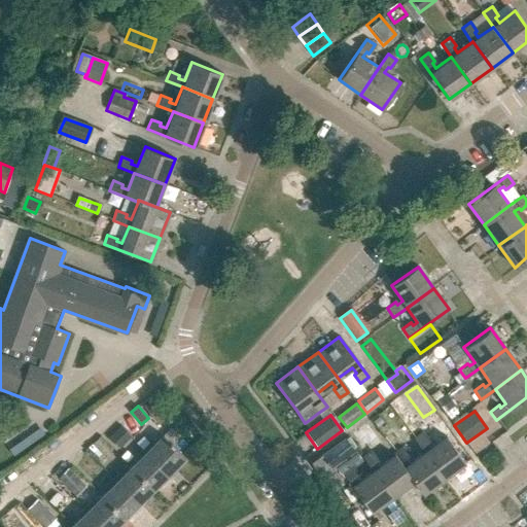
[(373,422),(377,428),(383,424),(379,418),(373,422)]
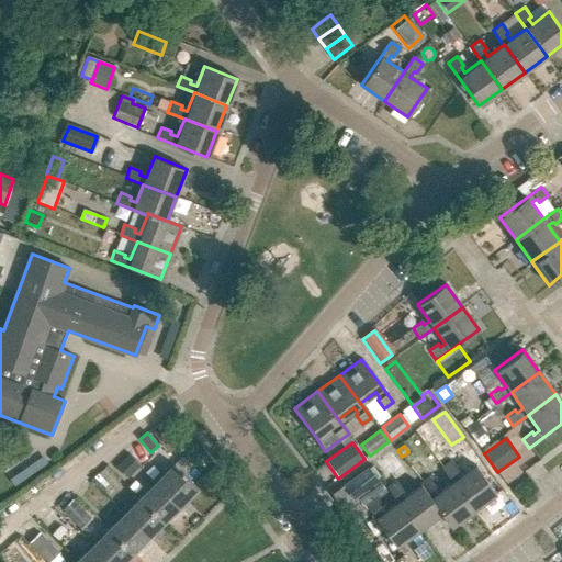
[(128,480),(141,467),(128,454),(115,468),(128,480)]
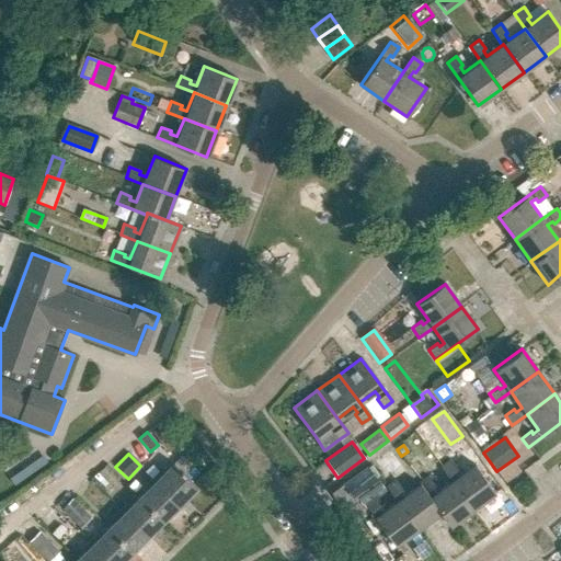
[(180,457),(172,465),(179,471),(186,464),(180,457)]
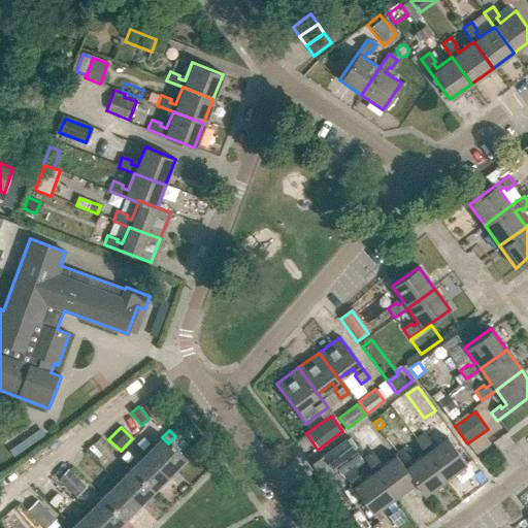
[(415,438),(425,452),(444,479),(464,463),(446,437),(431,448),(427,442),(430,440),(424,432),(415,438)]
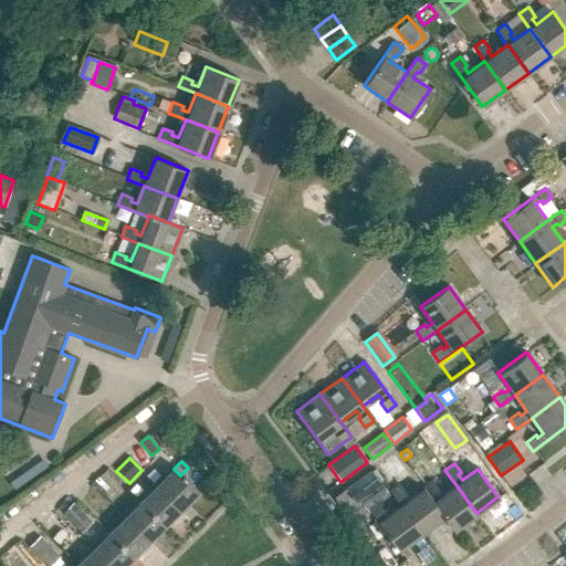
[(158,477),(152,483),(179,511),(197,492),(174,469),(161,480),(158,477)]
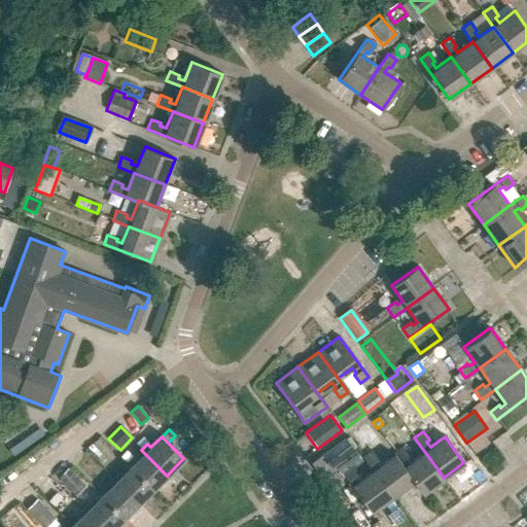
[(334,463),(354,449),(346,436),(325,451),(334,463)]
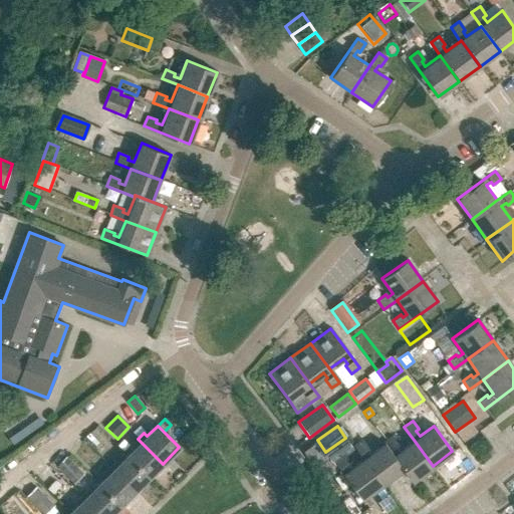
[(414,440),(399,451),(396,446),(398,444),(392,436),(382,442),(383,443),(403,469),(402,470),(411,482),(433,466),(414,440)]
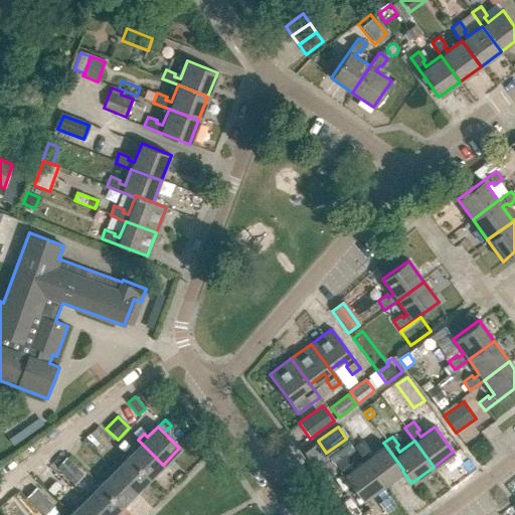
[(163,465),(138,440),(131,447),(135,450),(127,457),(149,479),(163,465)]
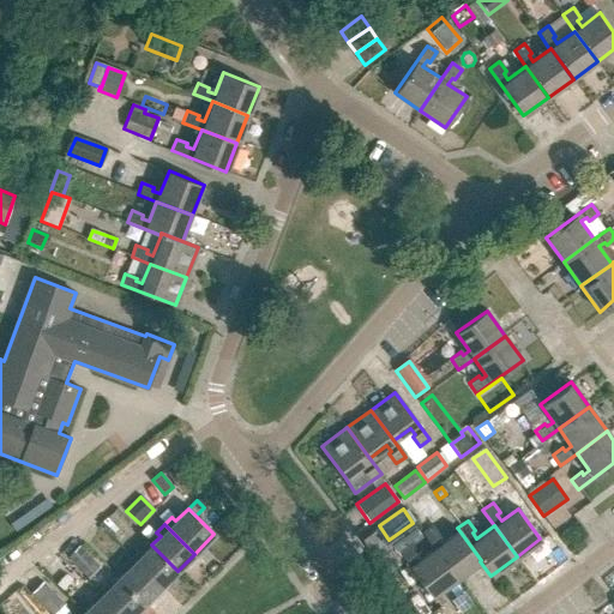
[(481,560),(458,529),(441,542),(437,536),(440,534),(433,524),(422,531),(434,547),(434,546),(457,578),(480,561),(481,560)]
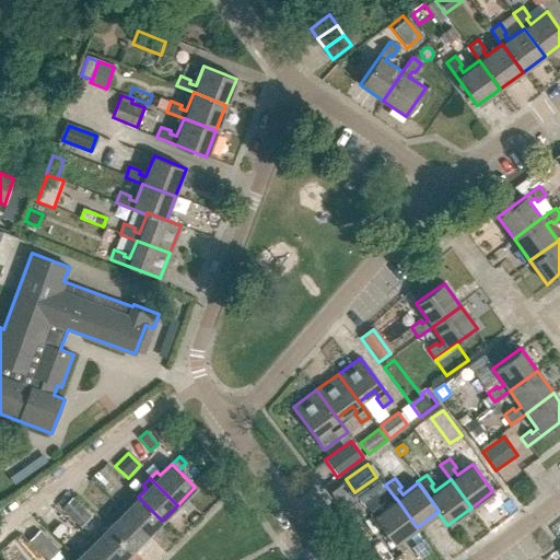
[(396,498),(396,499),(380,510),(376,505),(380,503),(373,493),(363,501),(394,544),(417,527),(396,498)]
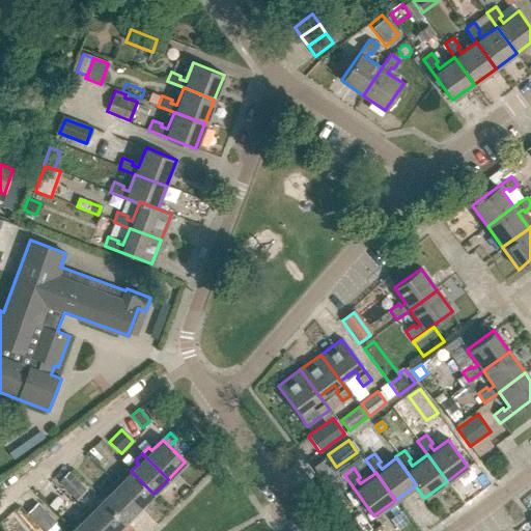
[(154,494),(131,471),(122,479),(119,476),(113,482),(139,508),(154,494)]
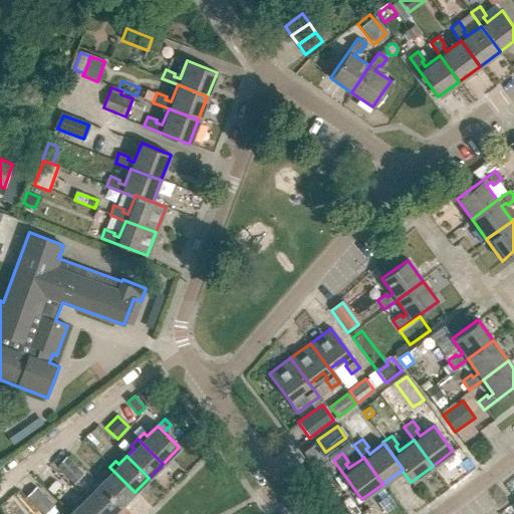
[(68,457),(58,466),(75,483),(84,473),(68,457)]
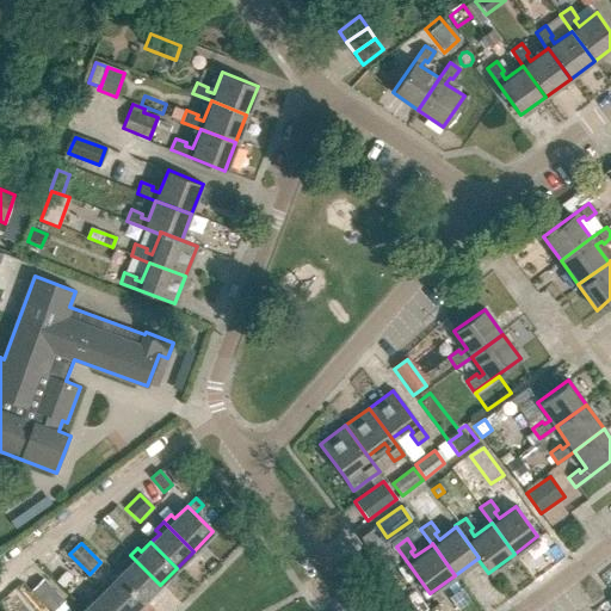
[(60,553),(48,565),(69,586),(81,574),(60,553)]
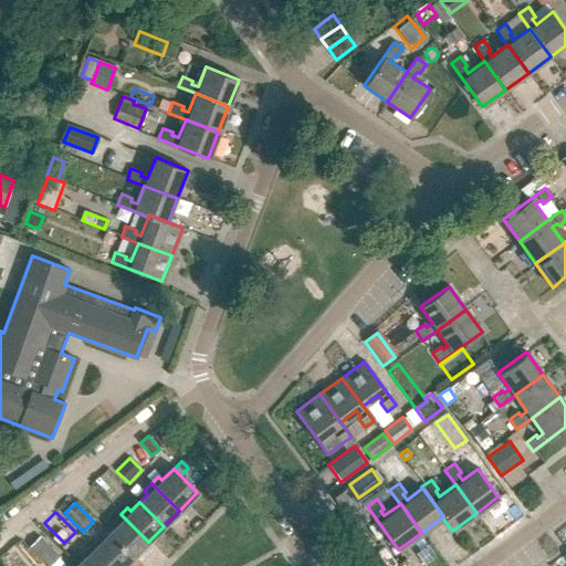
[(148,542),(121,514),(113,522),(116,525),(109,533),(133,557),(148,542)]
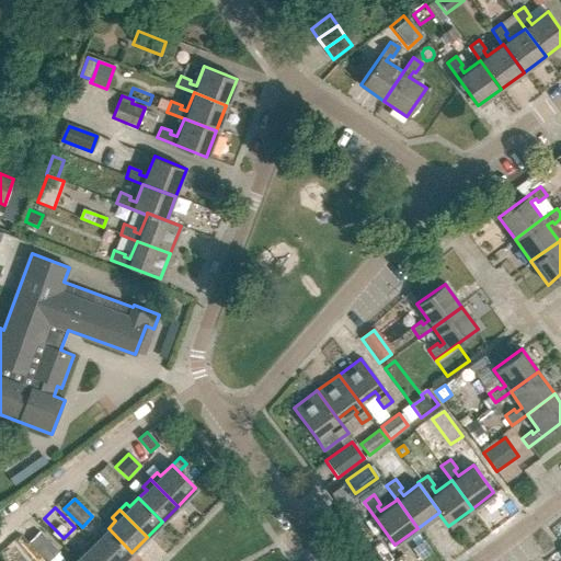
[(110,560),(122,560),(132,552),(109,528),(99,537),(95,534),(89,539),(110,560)]
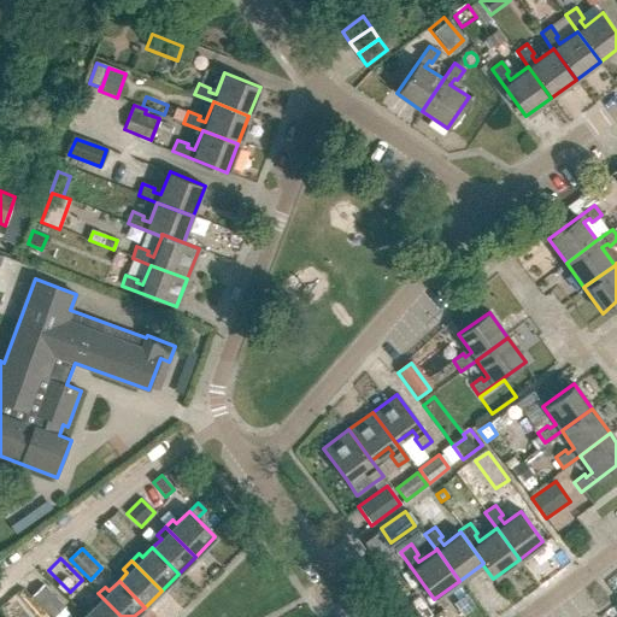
[(33,595),(53,616),(54,616),(66,606),(43,585),(33,595)]
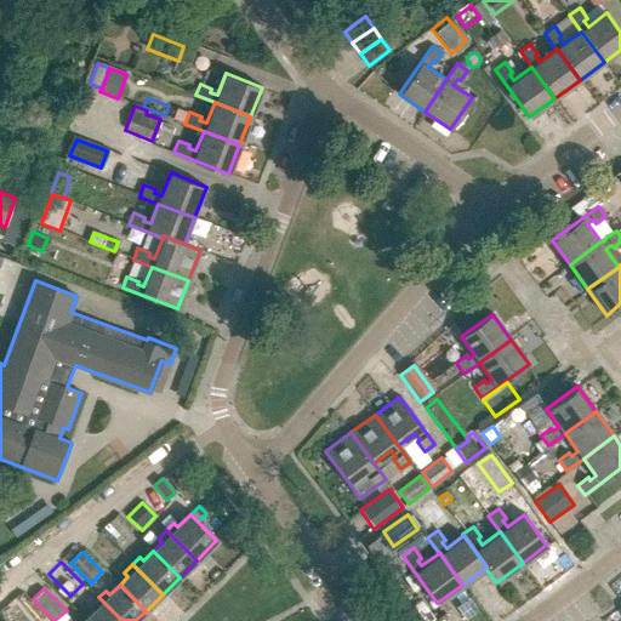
[(121,620),(98,597),(90,607),(93,610),(86,619),(89,620),(121,620)]
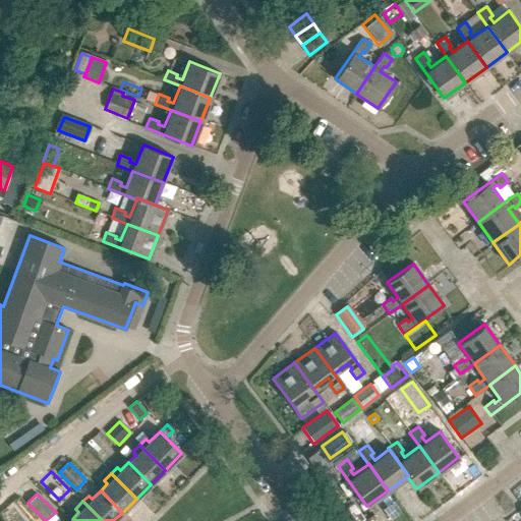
[(23,520),(9,504),(0,512),(0,513),(6,520),(23,520)]
